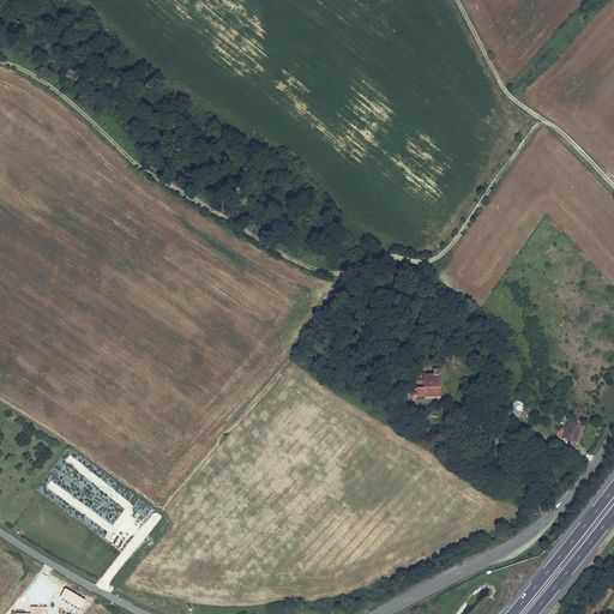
[(439,395),(440,374),(425,373),(425,385),(417,385),(416,393),(439,395)]
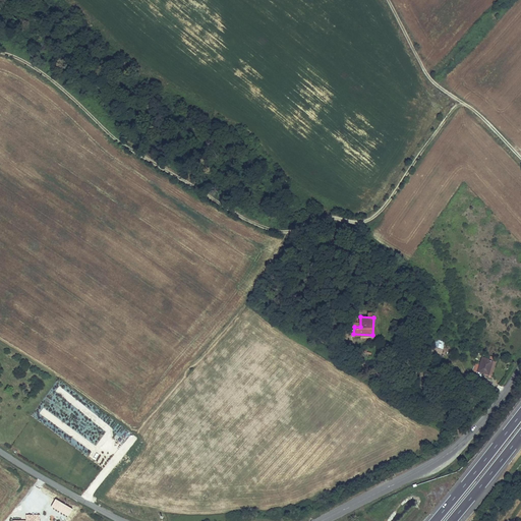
[(443,351),(443,342),(433,341),(432,350),(443,351)]
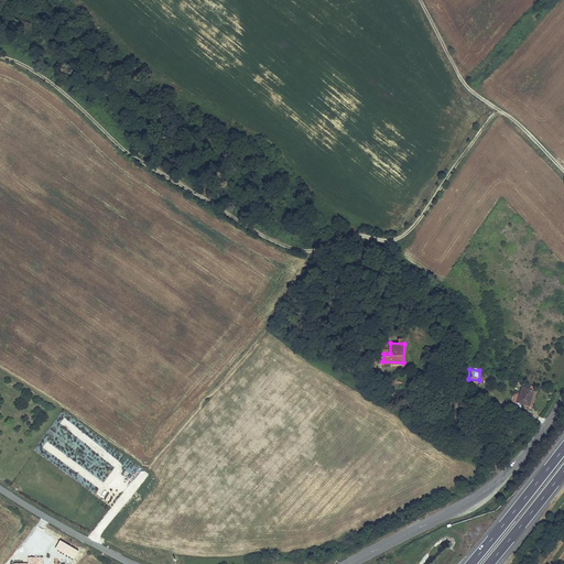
[(514,402),(531,408),(535,392),(524,389),(523,394),(517,393),(514,402)]
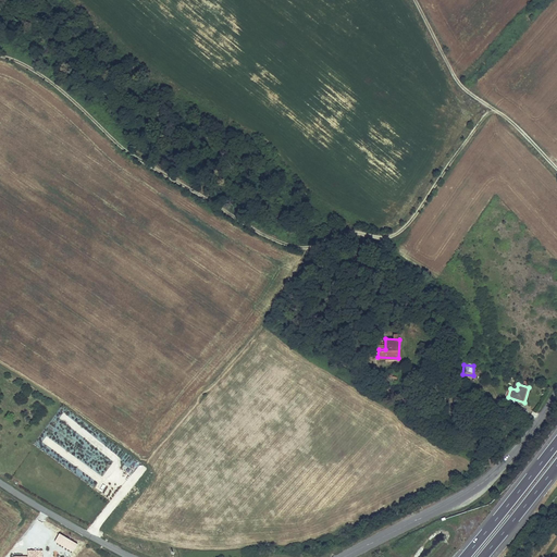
[(46,435),(41,442),(94,479),(97,474),(101,478),(113,460),(85,441),(90,433),(62,413),(59,419),(56,417),(44,433),(46,435)]
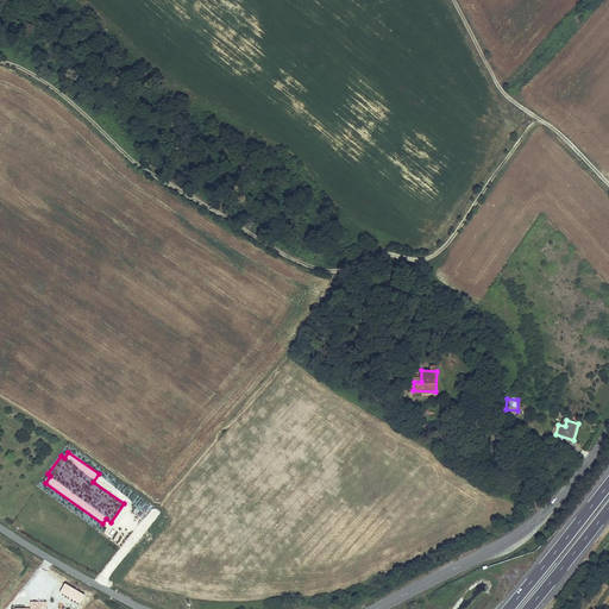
[(80,603),(86,594),(66,583),(60,592),(80,603)]
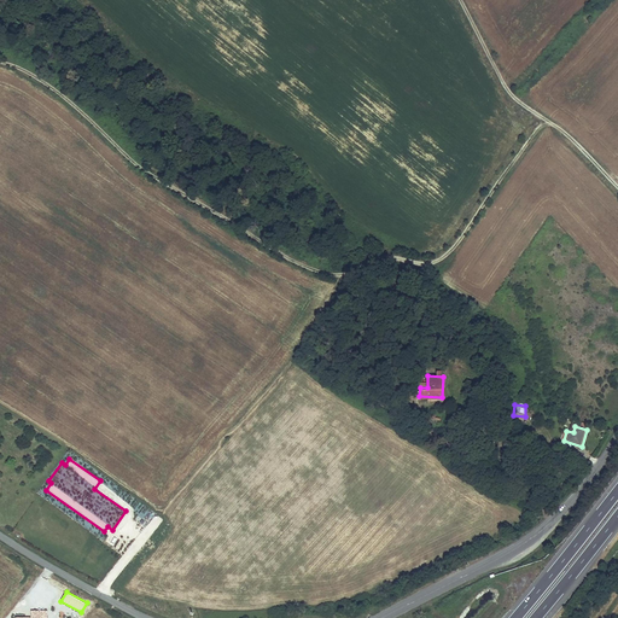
All buildings are outlined.
